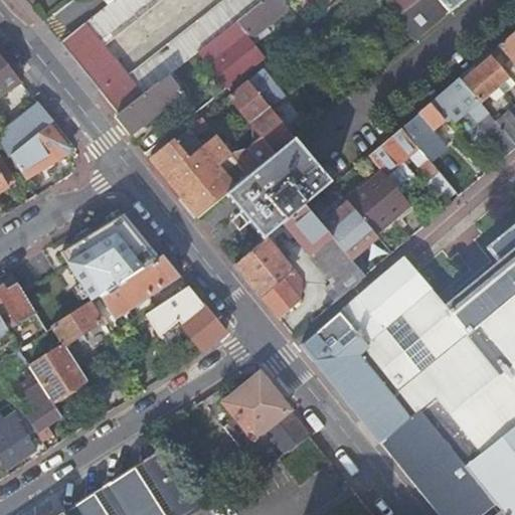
[(115,0),(108,6),(60,43),(90,79),(108,101),(118,115),(169,75),(199,51),(237,21),(265,0),(223,0),(127,76),(123,71),(114,60),(104,46),(161,0),(115,0)]
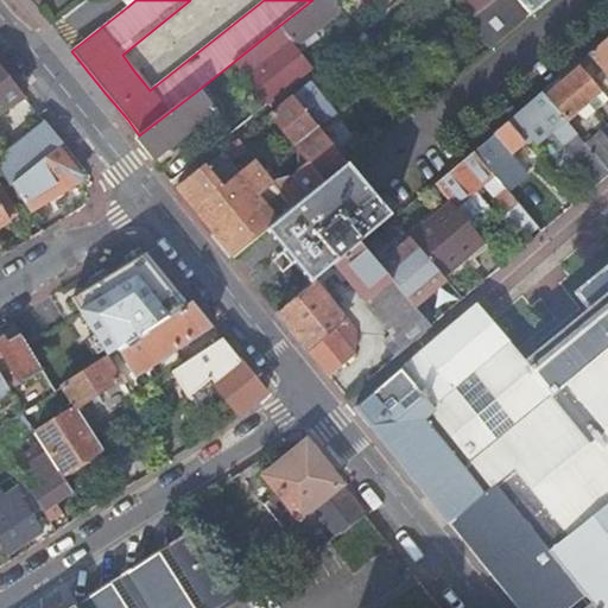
[(341,11),(331,0),(312,0),(280,25),(297,46),(341,12),(341,11)]
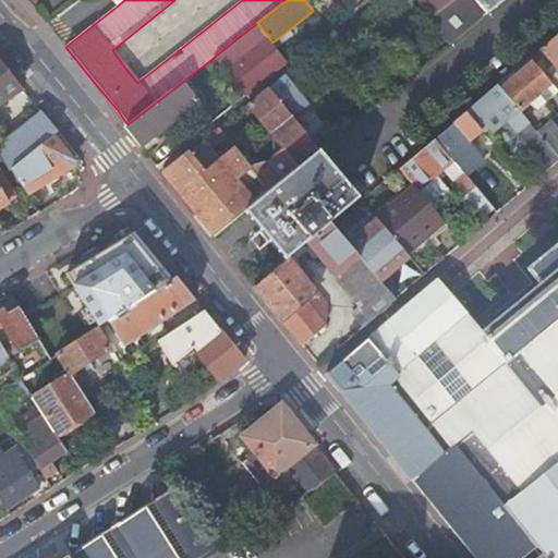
[(304,0),(313,10),(324,0),(304,0)]
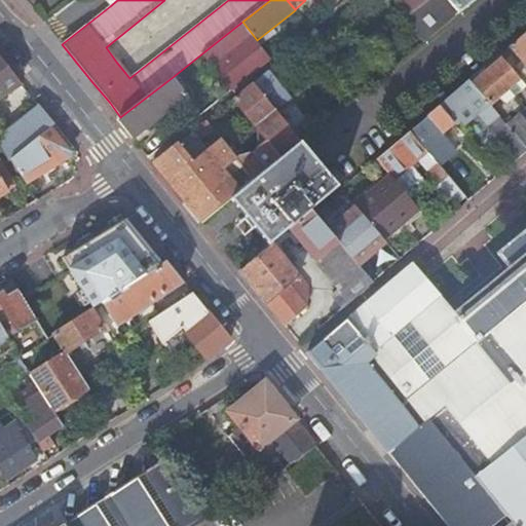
[(397,0),(395,2),(408,17),(428,0),(397,0)]
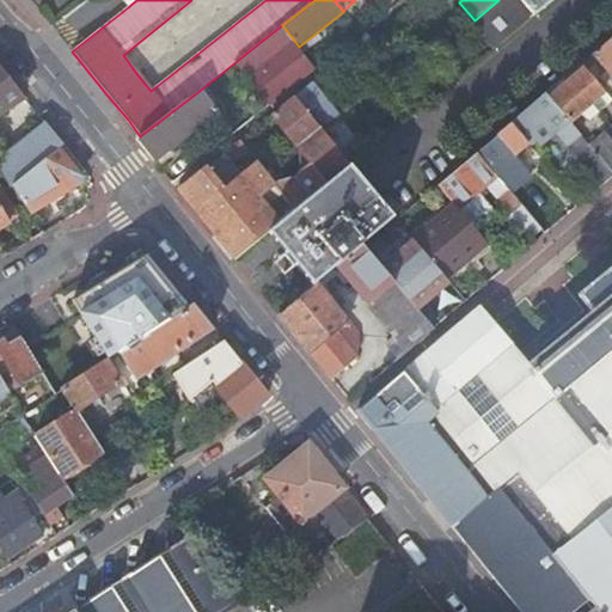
[(471,23),(493,50),(554,0),(499,0),(475,20),(471,23)]
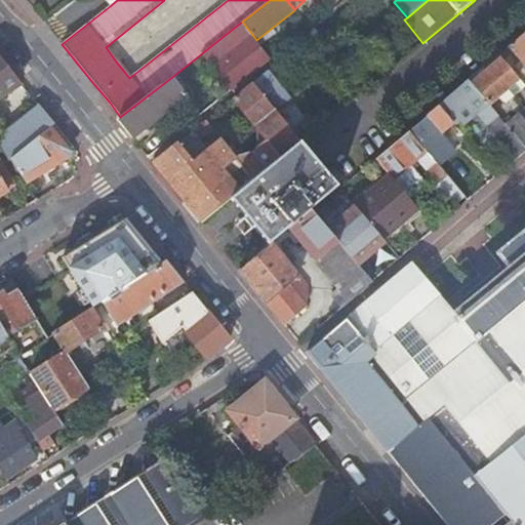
[(256,40),(242,22),(203,52),(214,68),(233,90),(264,66),(271,59),(256,40)]
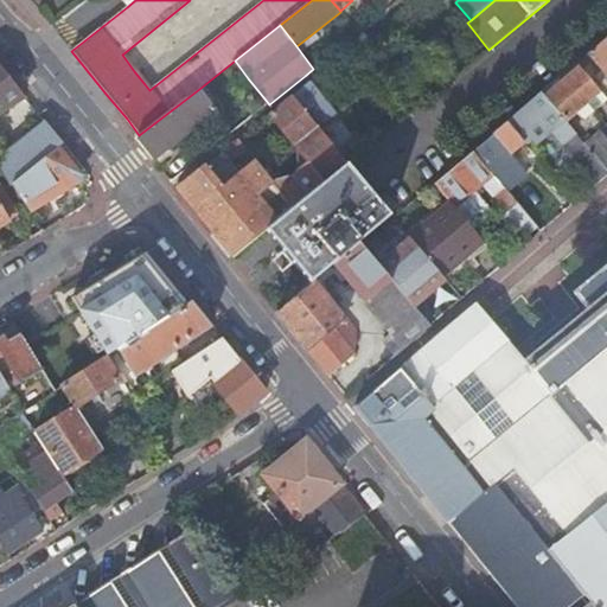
[(606,36),(576,63),(581,68),(586,74),(598,64),(606,74),(606,80),(605,82),(606,83),(606,36)]
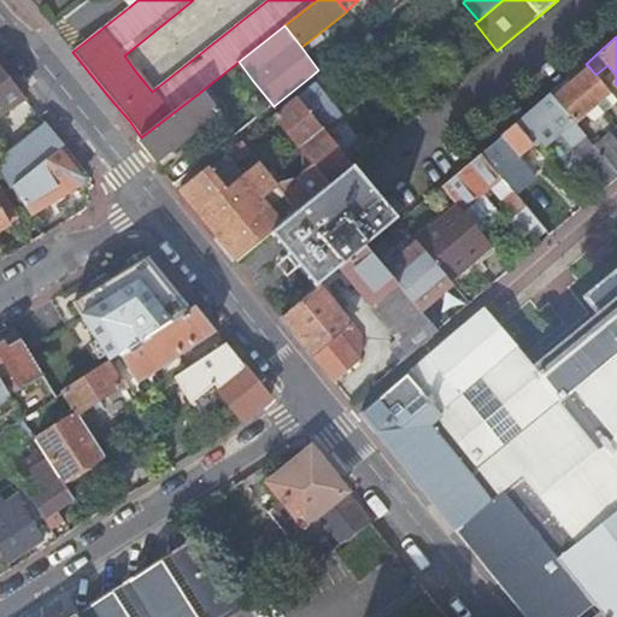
[(0,113),(24,99),(0,68),(0,113)]
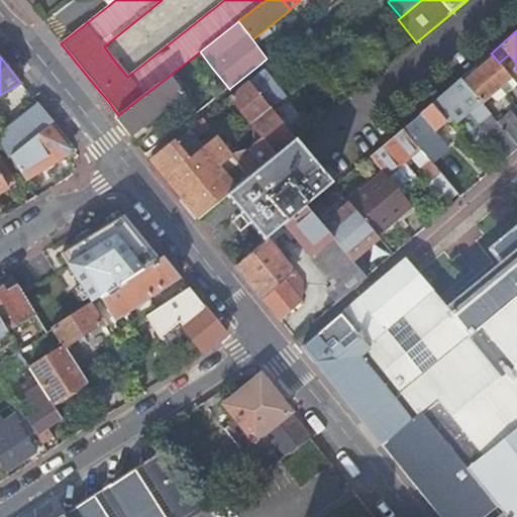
[(507,92),(516,84),(499,63),(495,58),(464,83),(481,102),(491,93),(497,100),(507,92)]
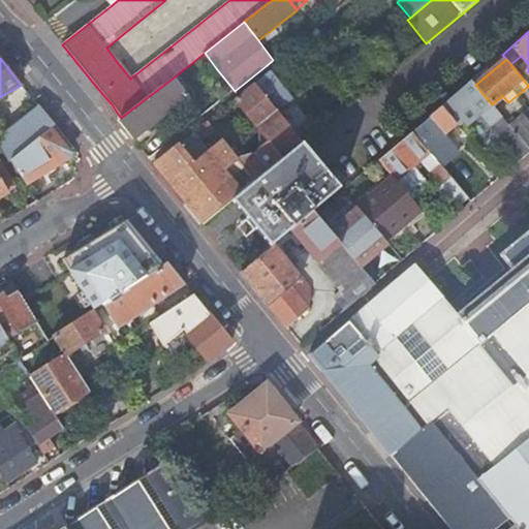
[(285,121),(297,111),(300,109),(271,72),(255,85),(277,113),(279,113),(285,121)]
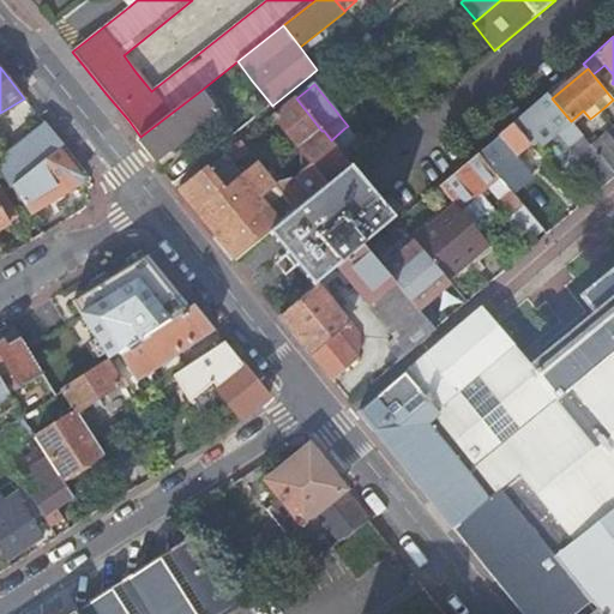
[(202,90),(140,137),(137,140),(145,151),(155,163),(218,112),(202,90)]
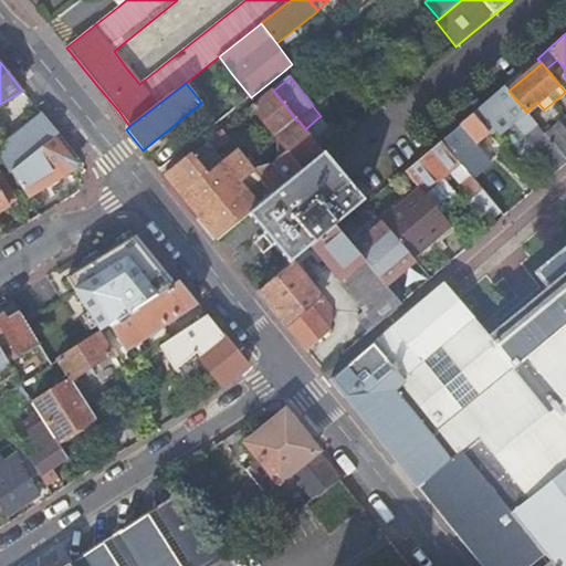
[(488,130),(493,137),(509,125),(514,132),(520,126),(525,133),(527,130),(532,136),(528,138),(556,171),(562,167),(565,163),(565,159),(564,157),(544,134),(526,112),(509,91),(507,90),(475,117),(488,130)]
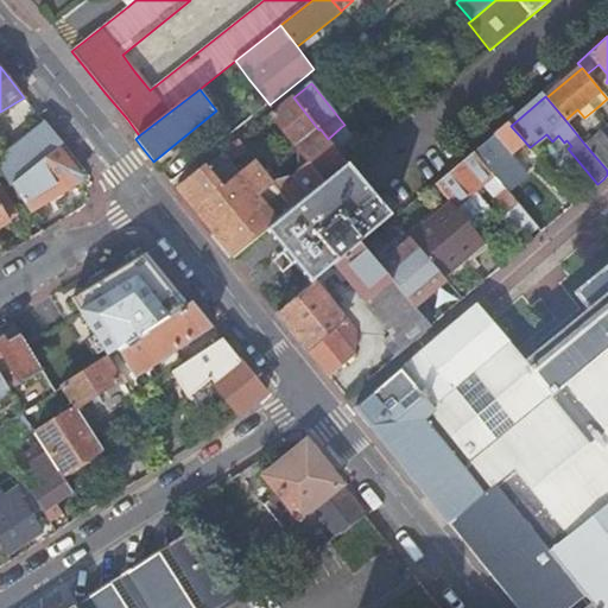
[(204,223),(233,259),(267,232),(278,222),(348,165),(331,143),(347,135),(341,127),(328,139),(321,130),(318,130),(293,97),(271,115),(304,158),(299,162),(304,168),(293,177),(273,184),(255,162),(240,173),(225,153),(177,190),(204,223)]
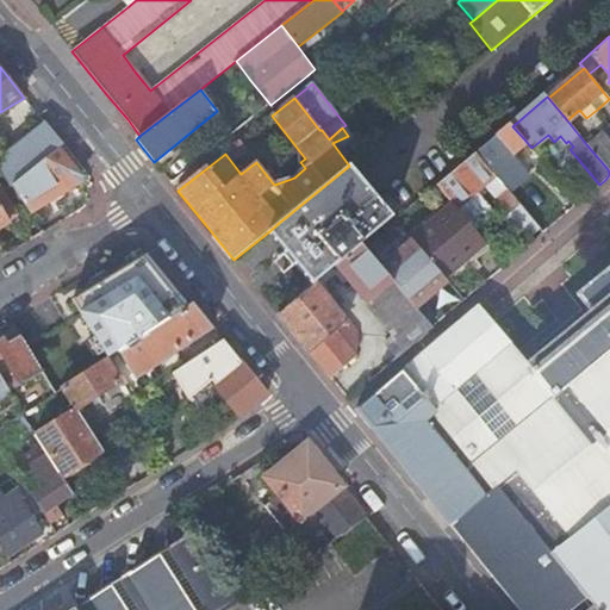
[(510,123),(475,153),(497,176),(500,180),(506,174),(514,168),(509,163),(512,160),(509,155),(526,141),(512,126),(510,123)]
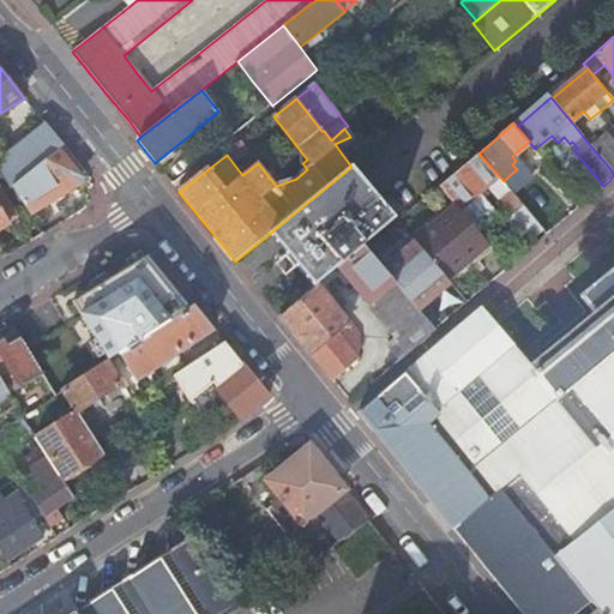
[(60,151),(65,148),(49,128),(0,169),(13,190),(60,151)]
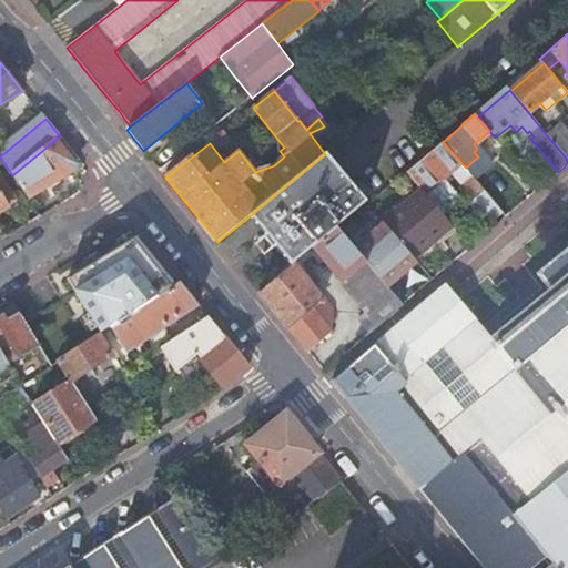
[(567,132),(559,122),(546,134),(566,158),(567,154),(567,132)]
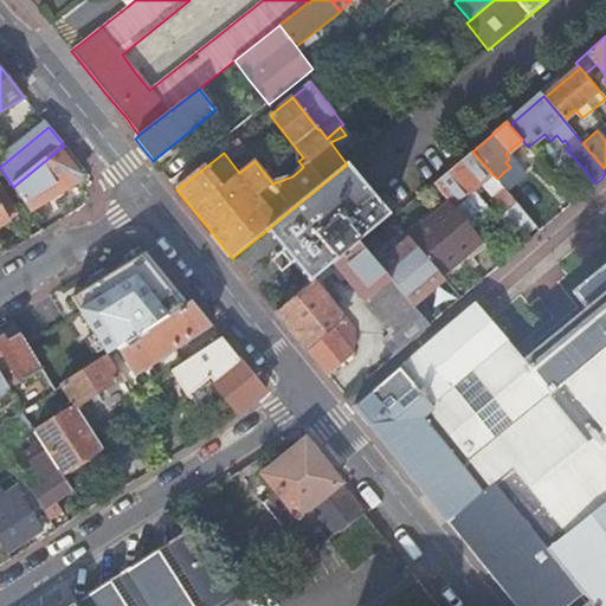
[(13,187),(30,213),(84,179),(72,163),(59,149),(13,187)]
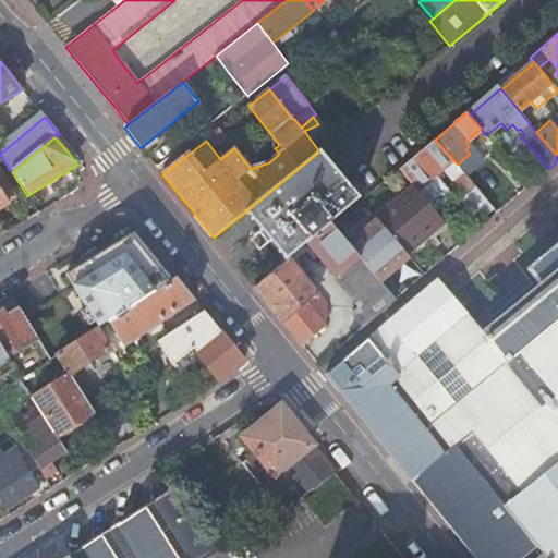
[(435,138),(399,168),(414,186),(432,207),(450,191),(444,183),(438,176),(455,161),(435,140),(435,138)]
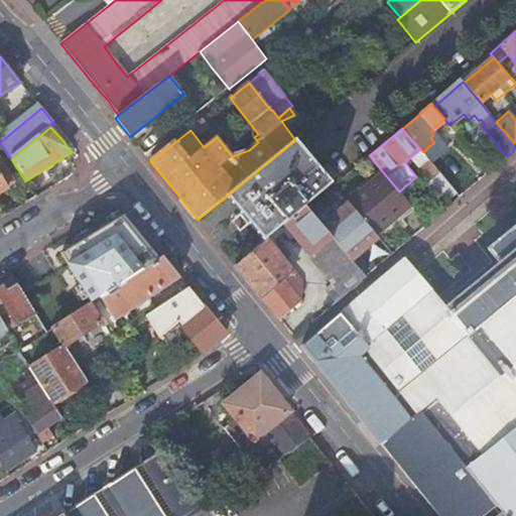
[(250,205),(274,235),(285,226),(306,208),(307,207),(334,185),(295,140),(236,188),(250,205)]
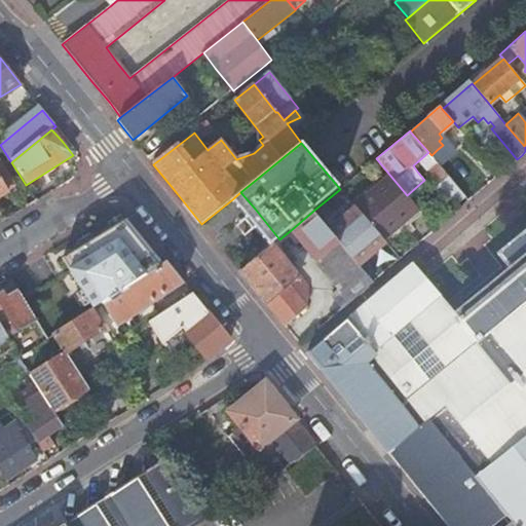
[(450,192),(457,186),(438,162),(430,168),(450,192)]
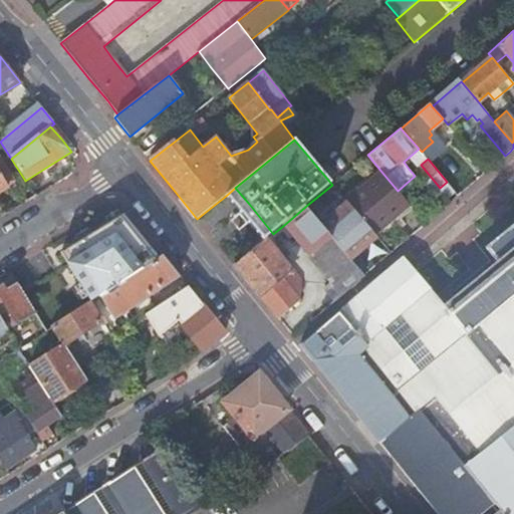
[(0,192),(7,188),(7,187),(14,183),(0,160),(0,192)]
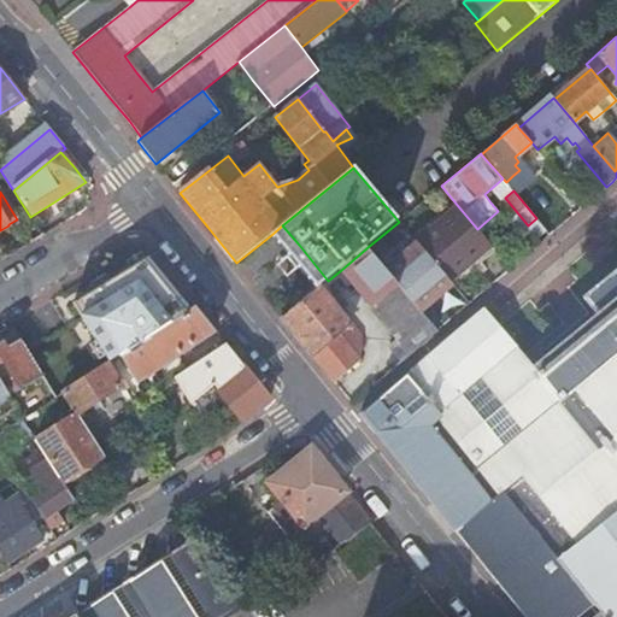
[(416,242),(450,282),(470,264),(492,246),(481,234),(477,229),(458,206),(416,242)]
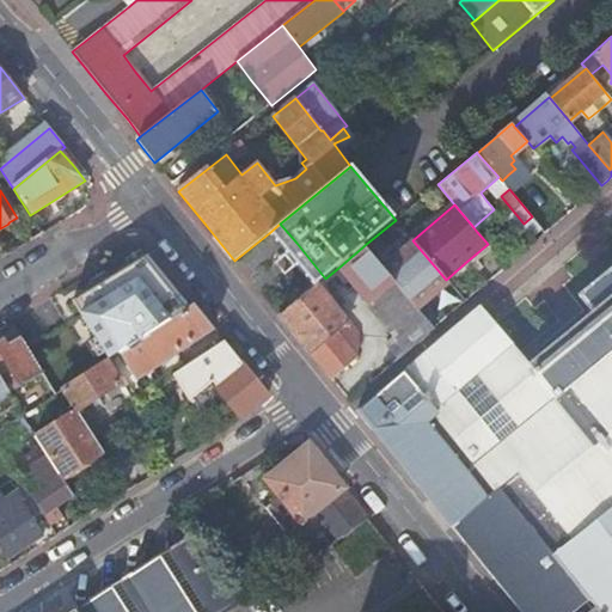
[(494,209),(473,227),(477,232),(499,214),(494,209)]
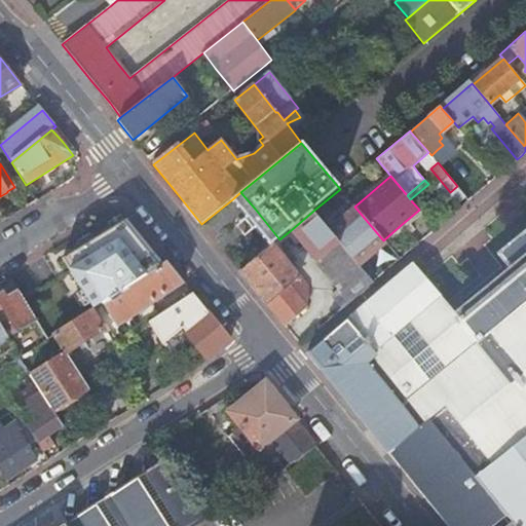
[(269,248),(277,240),(279,239),(255,209),(240,192),(231,200),(246,218),(234,227),(239,232),(245,237),(254,228),(269,248)]
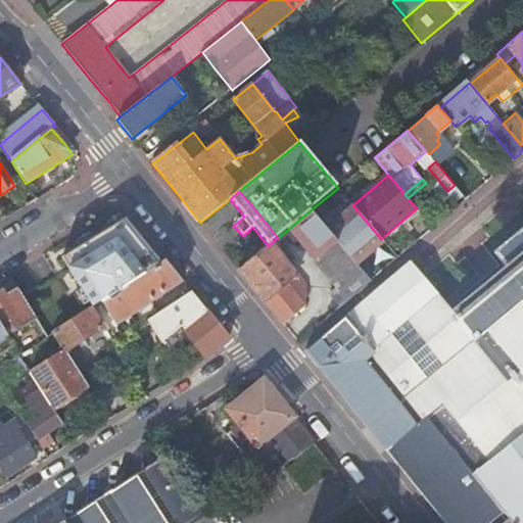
[(341,214),(348,206),(339,194),(318,211),(341,240),(347,235),(354,229),(341,214)]
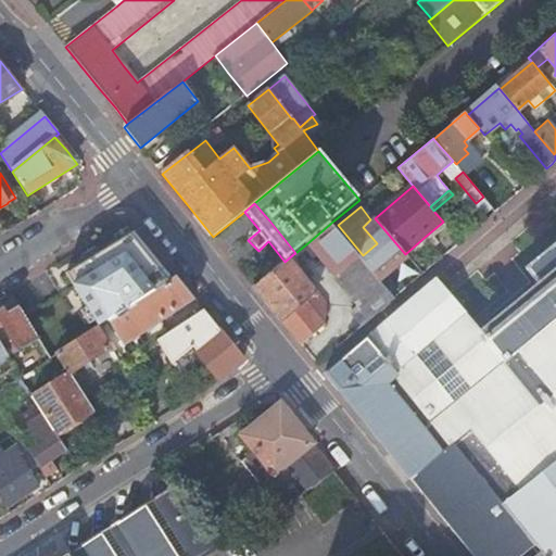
[(364,325),(394,299),(330,224),(307,243),(333,275),(357,304),(351,311),(364,325)]
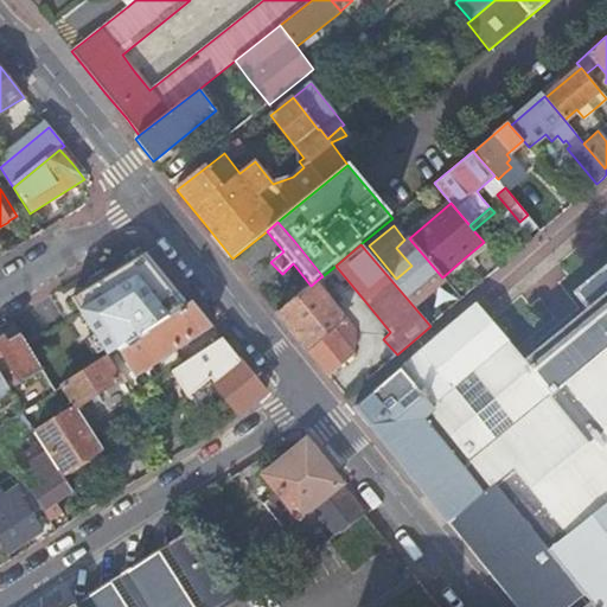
[(89,282),(97,294),(138,270),(129,257),(89,282)]
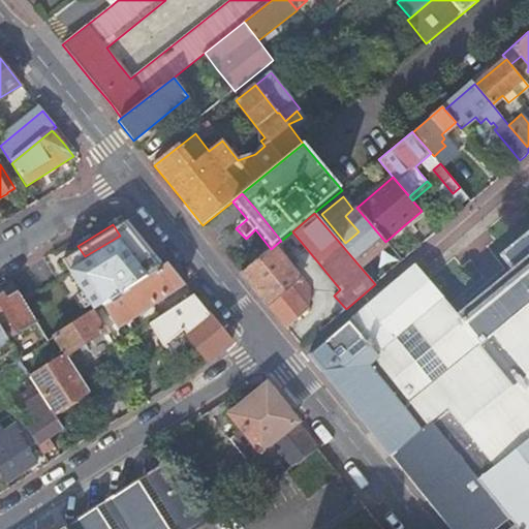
[(38,325),(48,341),(54,338),(96,311),(99,309),(163,268),(146,248),(131,228),(120,236),(85,256),(60,272),(79,300),(38,325)]
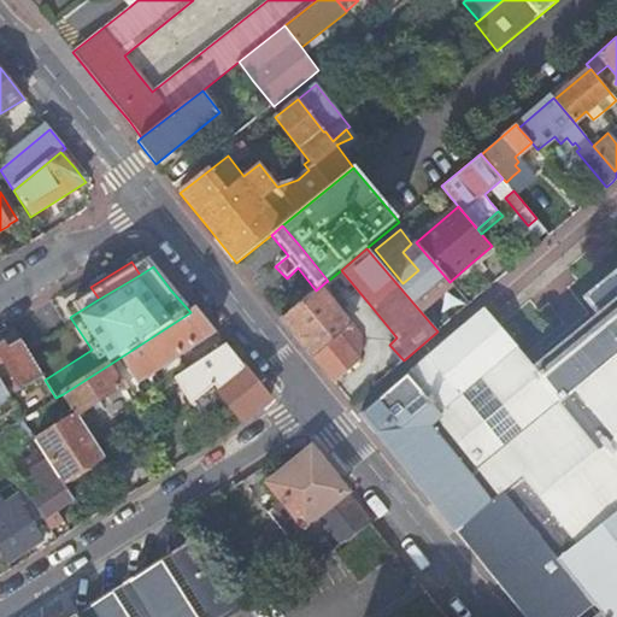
[(556,559),(616,511),(616,269),(582,299),(595,316),(532,369),(511,344),(522,334),(512,323),(501,331),(483,310),(482,309),(448,338),(359,415),(438,512),(456,533),(509,597),(556,559)]
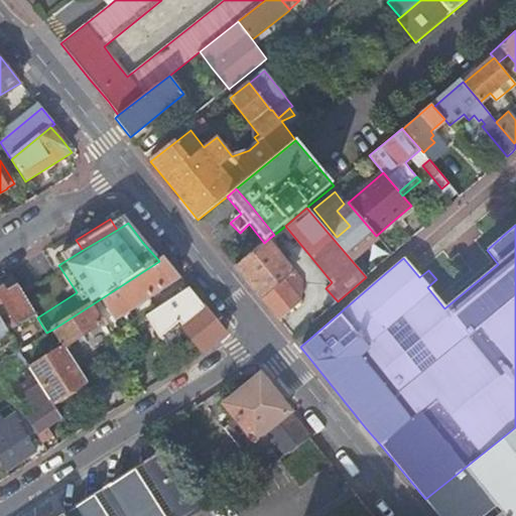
[(236,267),(278,319),(300,300),(303,290),(301,281),(283,260),(289,255),(272,236),(264,243),(236,267)]
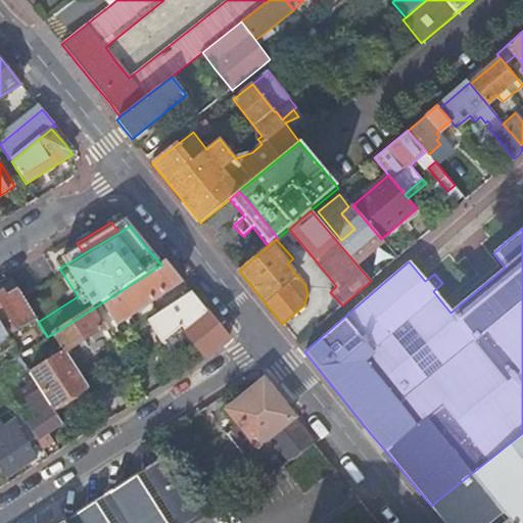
[(174,272),(165,262),(161,265),(98,305),(101,311),(105,307),(116,325),(182,282),(174,272)]
